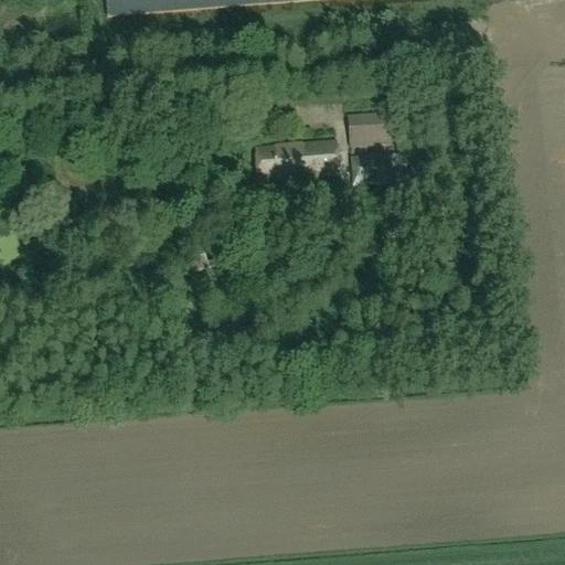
[(78,0),(81,22),(342,0),(78,0)]
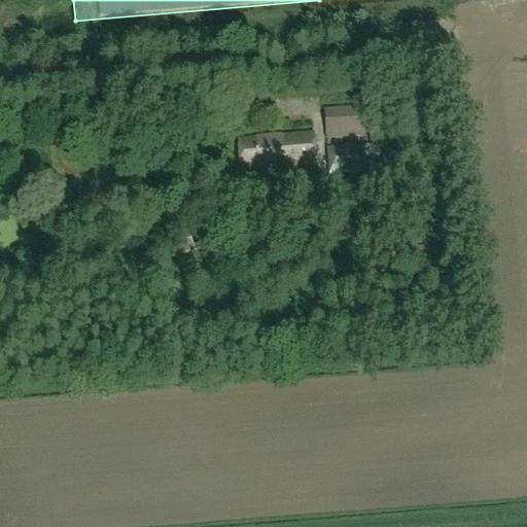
[(359,108),(323,111),(325,135),(361,132),(359,108)]
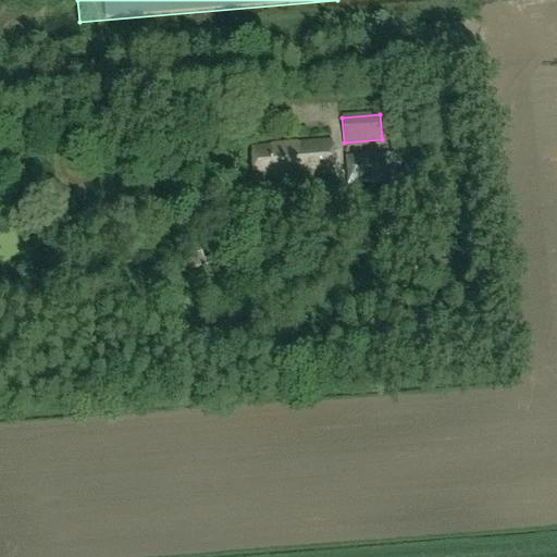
[(251,148),(254,180),(333,173),(330,141),(251,148)]
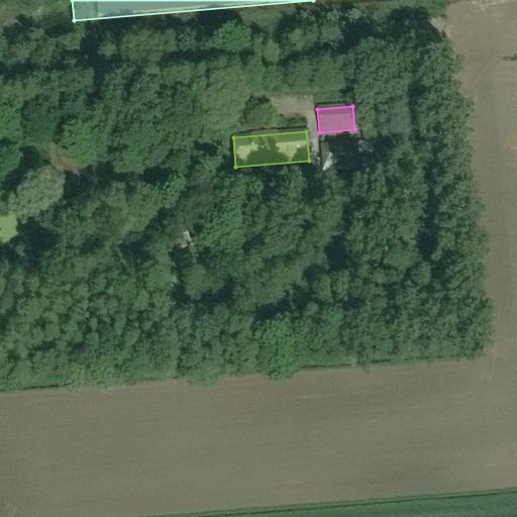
[(358,164),(356,164),(355,144),(320,147),(322,173),(384,168),(382,142),(356,144),(358,164)]
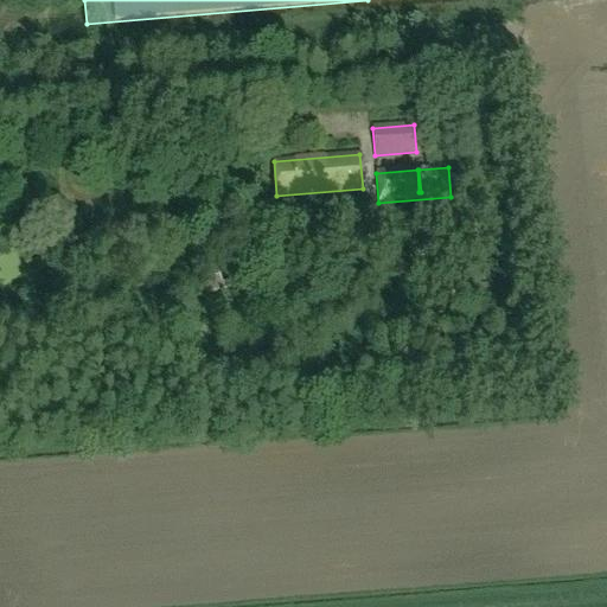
[(368,229),(365,203),(294,209),(294,235),(368,229)]
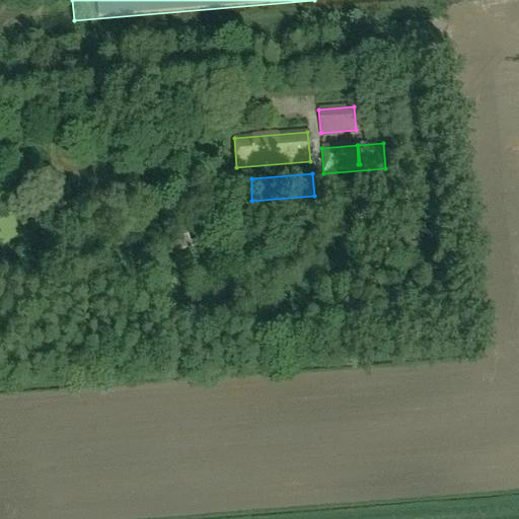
[(176,252),(199,246),(198,240),(190,242),(188,235),(173,239),(176,252)]
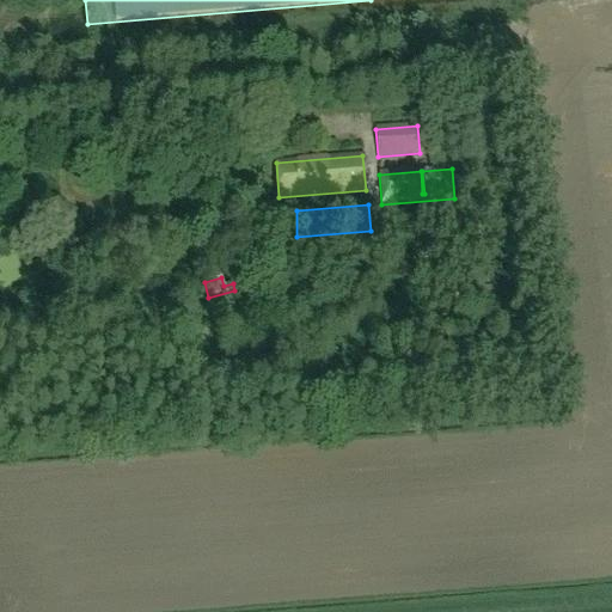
[(245,331),(236,332),(237,343),(246,342),(245,331)]
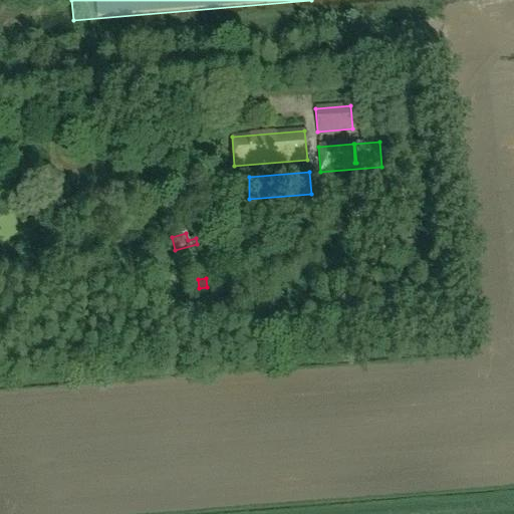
All buildings are outlined.
